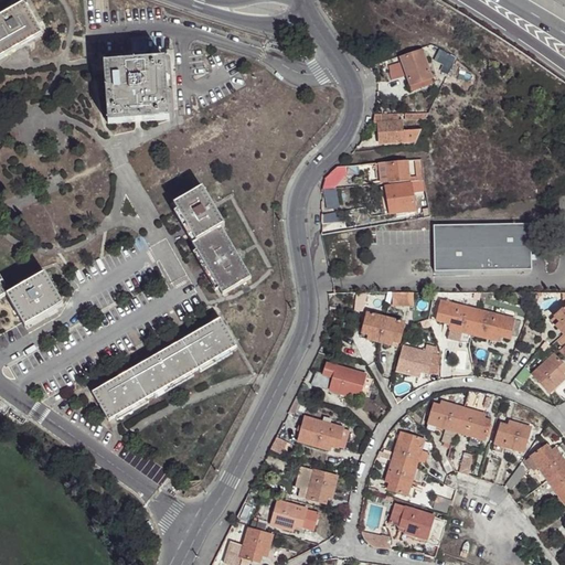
[(0,14),(0,52),(38,31),(22,2),(0,14)]
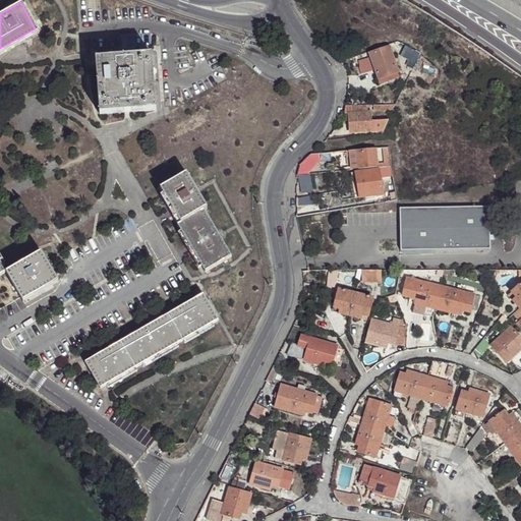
[(380,79),(397,72),(388,47),(370,53),(380,79)]
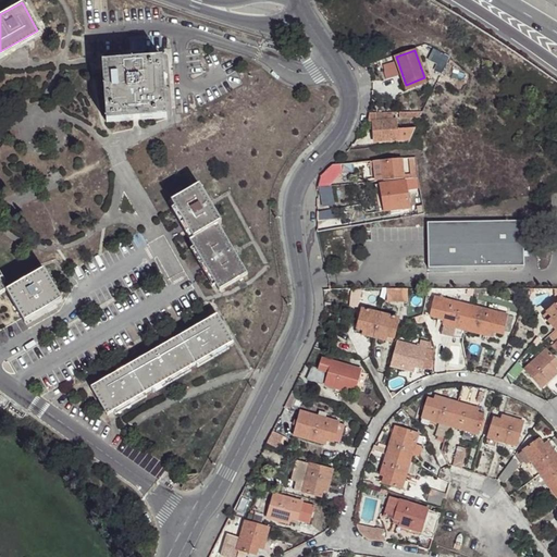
[(161,56),(101,62),(106,123),(166,118),(161,56)]
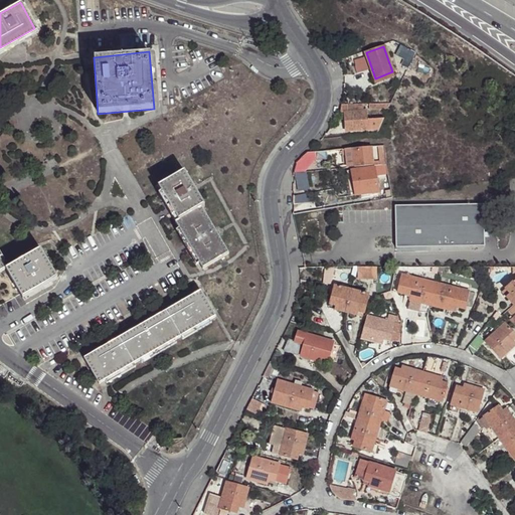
[(394,76),(392,71),(375,78),(373,78),(374,82),(394,76)]
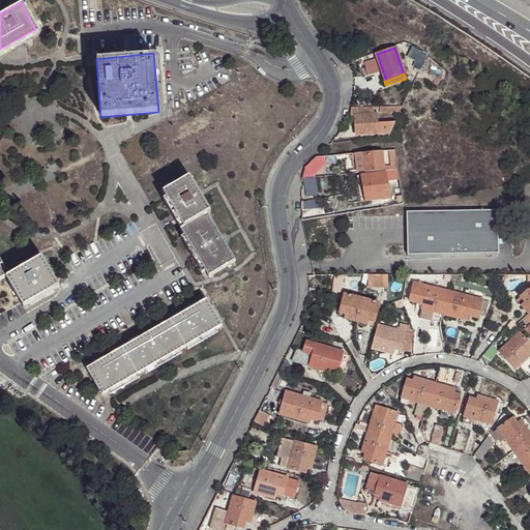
[(351,107),(350,115),(355,115),(375,114),(374,107),(351,107)]
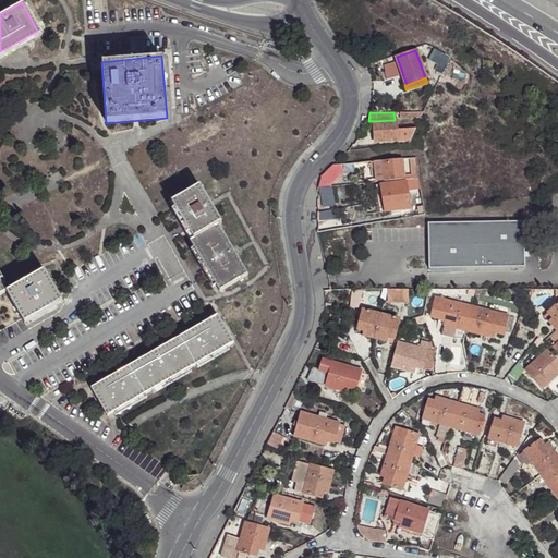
[(397,120),(395,120),(374,121),(375,141),(397,140),(397,128),(397,120)]
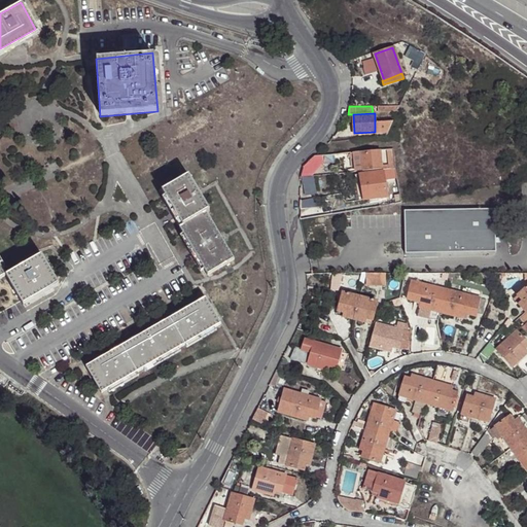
[(388,131),(393,120),(375,120),(375,132),(388,131)]
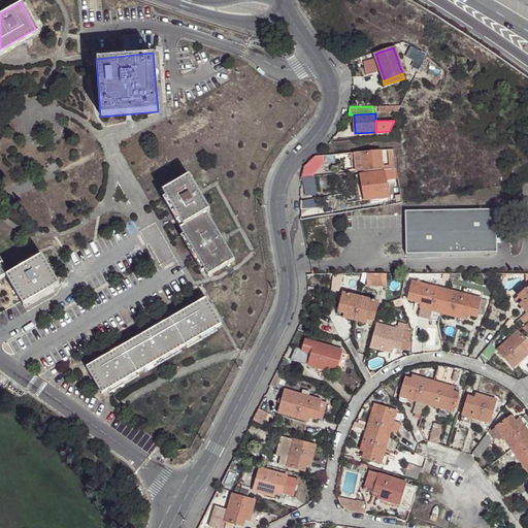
[(393,149),(381,150),(382,154),(389,154),(391,167),(396,167),(393,149)]
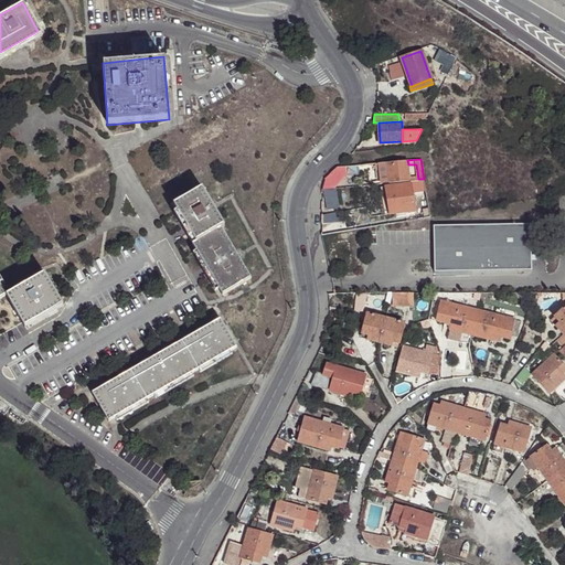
[(407,160),(387,161),(390,182),(409,180),(408,164),(407,160)]
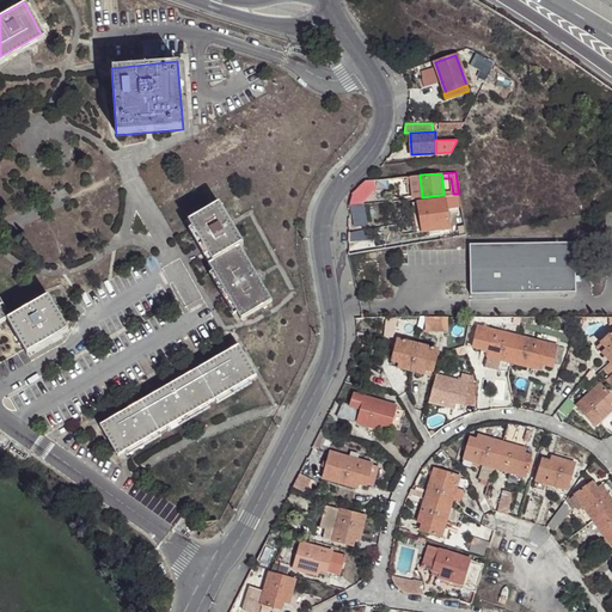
[(365,207),(369,184),(356,182),(352,203),(365,207)]
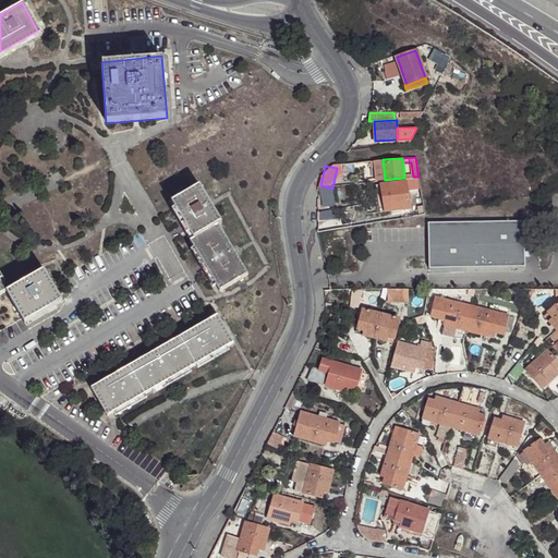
[(407,181),(381,185),(386,211),(411,207),(407,181)]
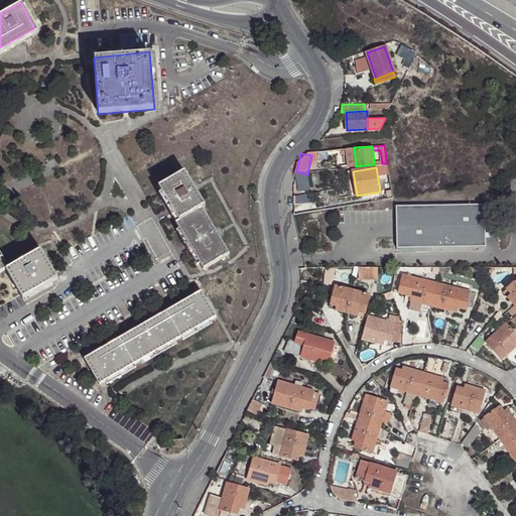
[(177,224),(202,210),(205,209),(184,173),(158,187),(177,224)]
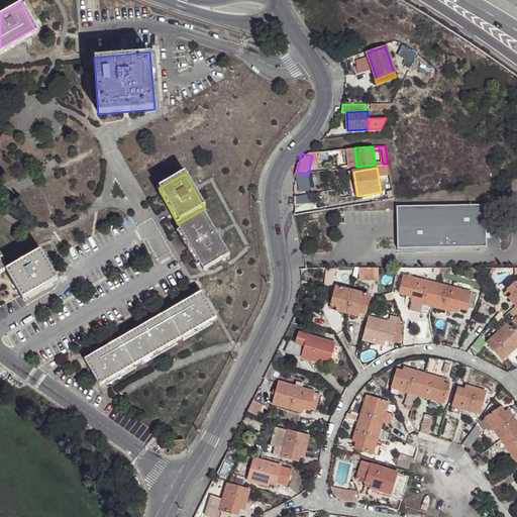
[(485,205),(397,206),(397,247),(486,246),(485,205)]
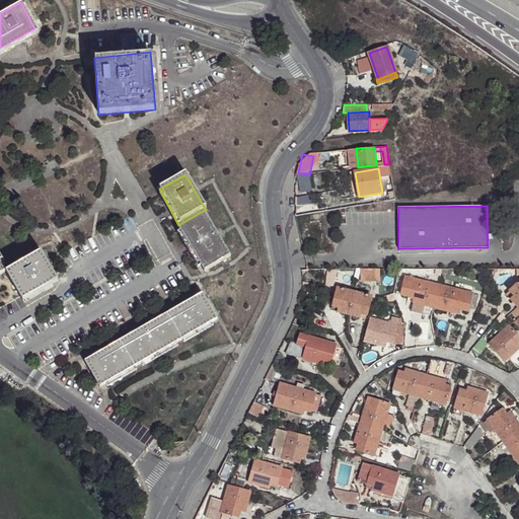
[(203,211),(178,225),(176,227),(202,274),(229,258),(203,211)]
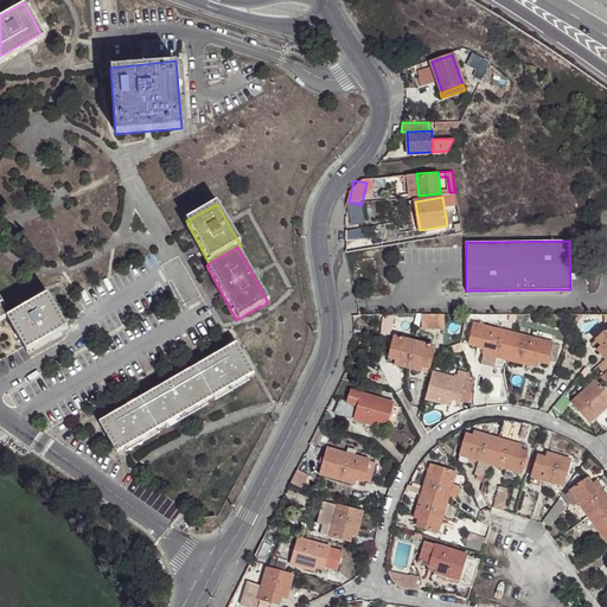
[(45,294),(4,318),(21,350),(63,326),(45,294)]
